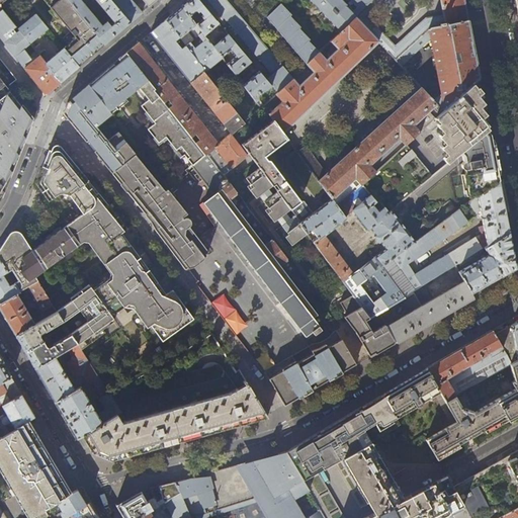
[(45,0),(52,9),(50,11),(58,20),(60,18),(71,32),(63,38),(68,45),(64,49),(79,67),(85,62),(97,52),(104,45),(71,4),(67,0),(0,0),(0,11),(2,10),(0,7),(0,5),(6,0),(45,0)]
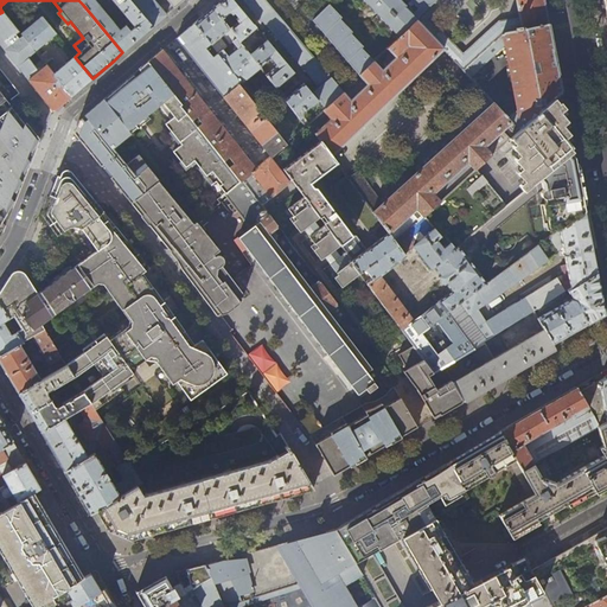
[(119,30),(94,0),(89,0),(83,5),(122,52),(138,39),(152,27),(129,0),(113,0),(134,25),(128,30),(125,25),(119,30)]
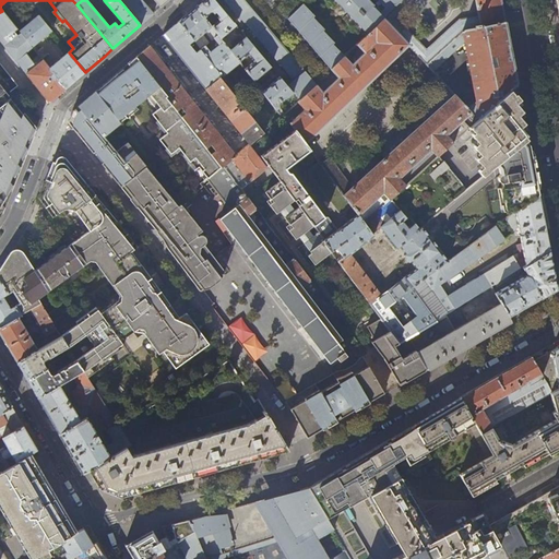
[(143,2),(141,0),(119,0),(140,25),(147,19),(153,14),(143,2)]
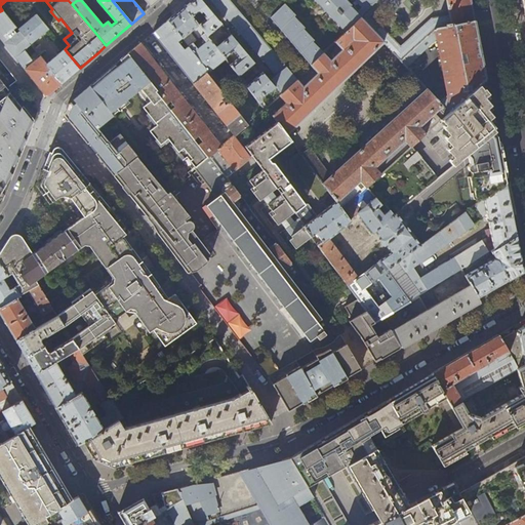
[(190,0),(189,1),(184,6),(207,36),(221,24),(201,0),(190,0)]
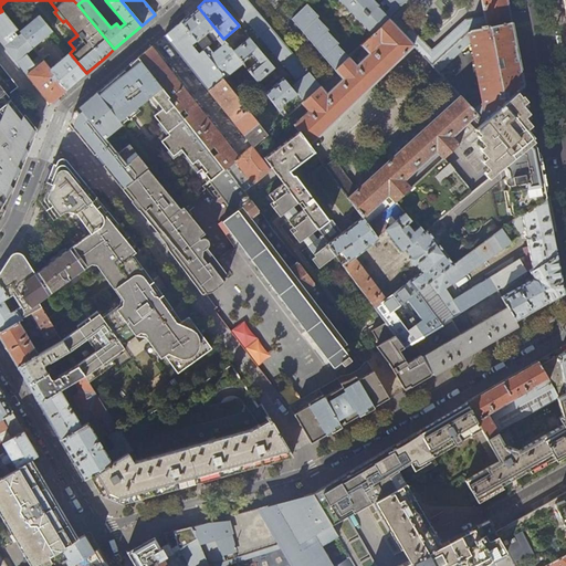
[(259,37),(270,28),(247,0),(227,0),(232,6),(242,18),(242,17),(248,23),(259,37)]
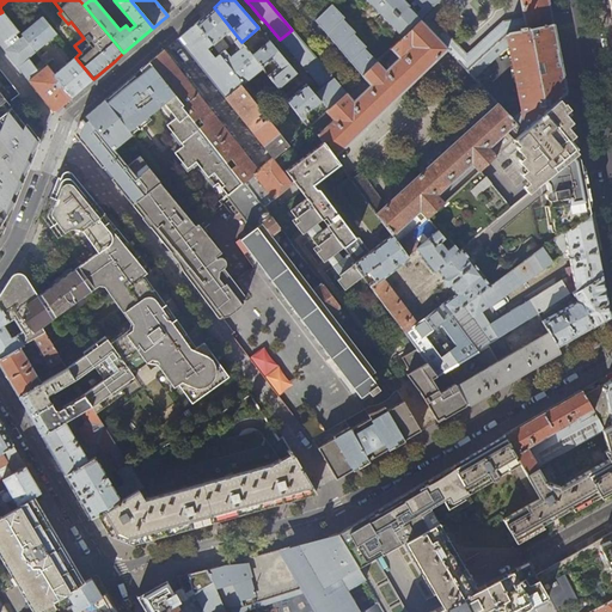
[(467,71),(509,35),(552,24),(548,0),(442,0),(442,1),(404,38),(392,50),(399,60),(386,72),(379,62),(365,75),(373,86),(355,102),(347,93),(329,110),(311,124),(323,142),(336,158),(448,51),(459,65),(456,67),(493,109),(387,204),(362,171),(352,181),(386,225),(393,234),(399,244),(427,219),(479,172),(514,140),(522,132),(515,123),(473,78),(467,71)]
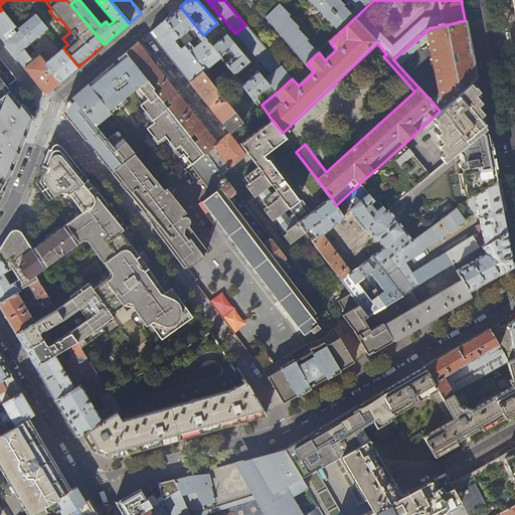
[(348,0),(343,5),(337,0),(308,0),(340,32),(372,1),(371,0),(348,0)]
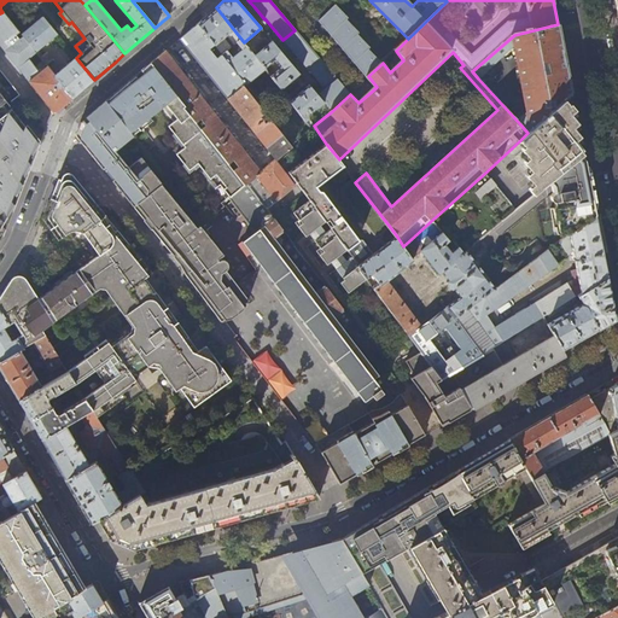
[(359,34),(360,33),(348,19),(349,18),(337,4),(319,21),(331,34),(339,44),(347,53),(353,59),(360,69),(367,77),(368,76),(383,63),(369,50),(371,47),(359,34)]
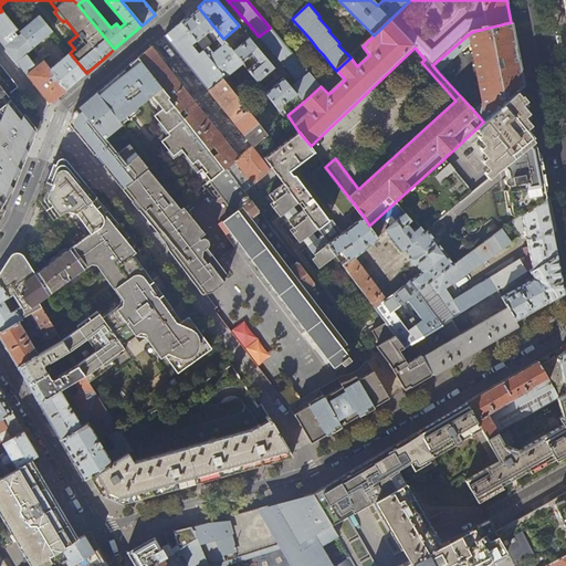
[(242,62),(233,51),(223,39),(198,7),(189,14),(180,21),(196,41),(202,48),(226,76),(226,77),(243,63),(242,62)]
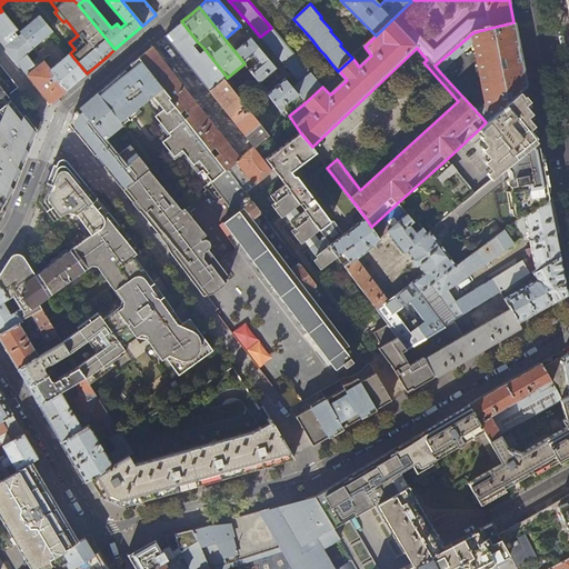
[(52,32),(36,10),(33,11),(38,17),(19,32),(21,35),(32,48),(43,61),(67,90),(77,81),(87,73),(70,53),(59,39),(56,42),(67,56),(56,65),(39,43),(52,32)]
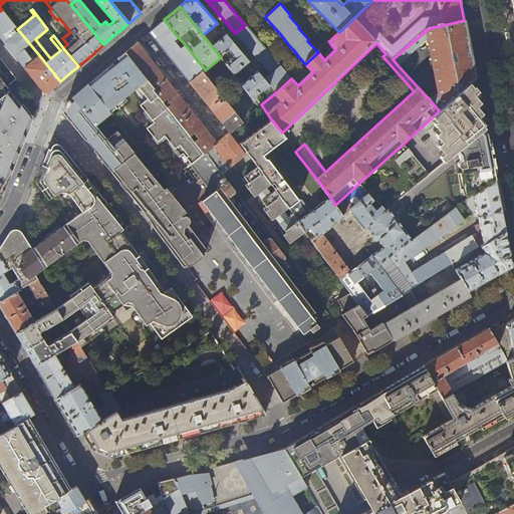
[(13,29),(16,27),(2,10),(0,11),(0,37),(2,39),(31,77),(45,94),(50,90),(60,81),(39,55),(32,60),(23,49),(29,43),(19,31),(16,33),(15,30),(13,29)]
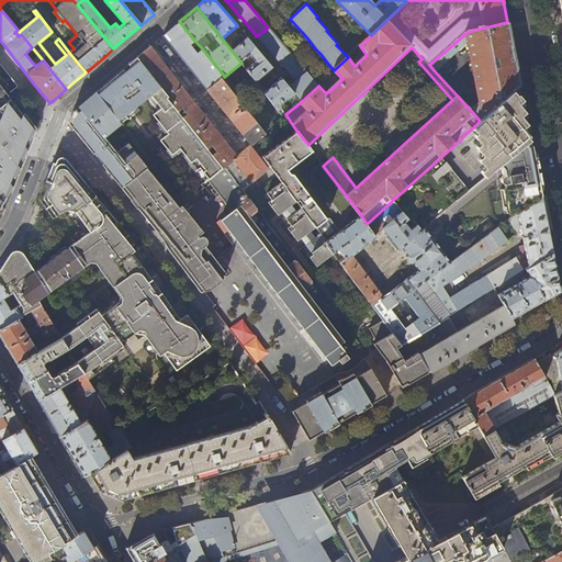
[(179,21),(163,35),(206,90),(221,78),(224,76),(201,47),(198,51),(191,43),(194,41),(179,21)]
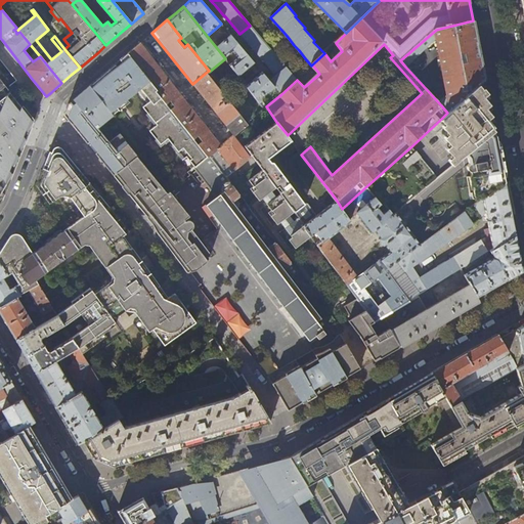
[(475,27),(473,20),(436,30),(400,60),(405,67),(437,39),(449,105),(441,105),(447,113),(479,85),(484,80),(483,74),(483,71),(477,39),(475,27)]
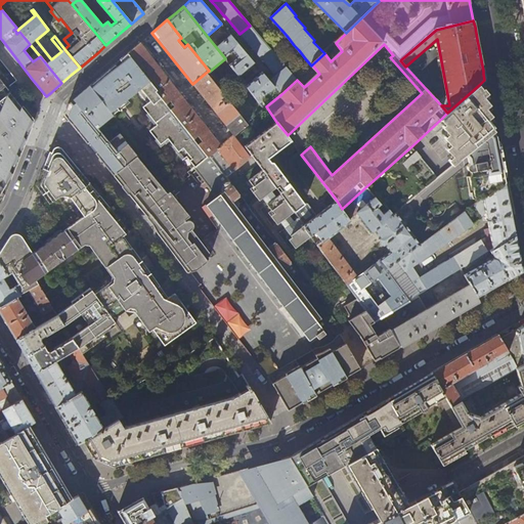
[(250,26),(239,34),(246,40),(260,57),(270,48),(256,33),(250,26)]
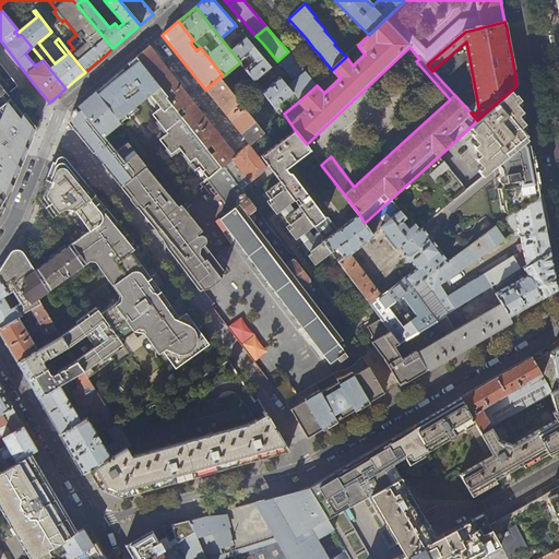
[(230,50),(239,61),(248,55),(249,56),(251,55),(253,57),(251,58),(253,61),(245,68),(253,80),(270,66),(246,37),(230,50)]
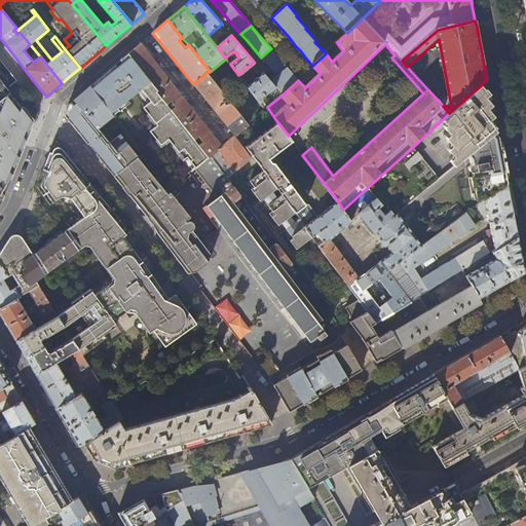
[(171,80),(141,43),(128,53),(157,90),(171,80)]
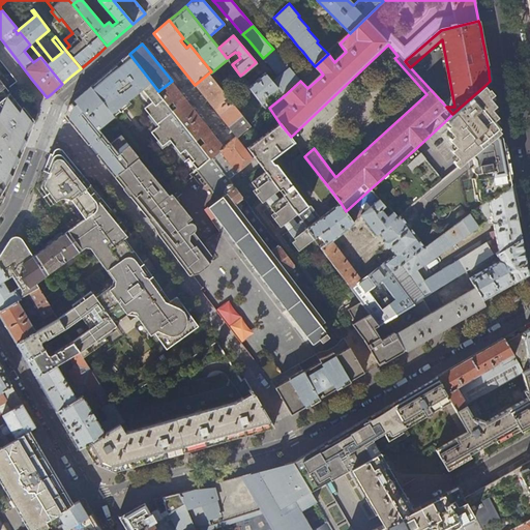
[(276,54),(273,49),(263,58),(265,60),(275,72),(286,64),(276,54)]
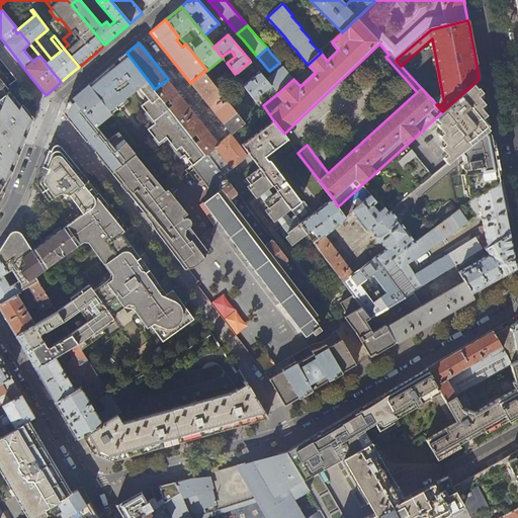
[(155,89),(126,53),(115,62),(107,69),(128,96),(138,89),(149,104),(145,108),(156,122),(152,125),(163,140),(167,137),(182,156),(185,154),(193,164),(205,155),(196,142),(192,137),(169,107),(165,102),(155,89)]
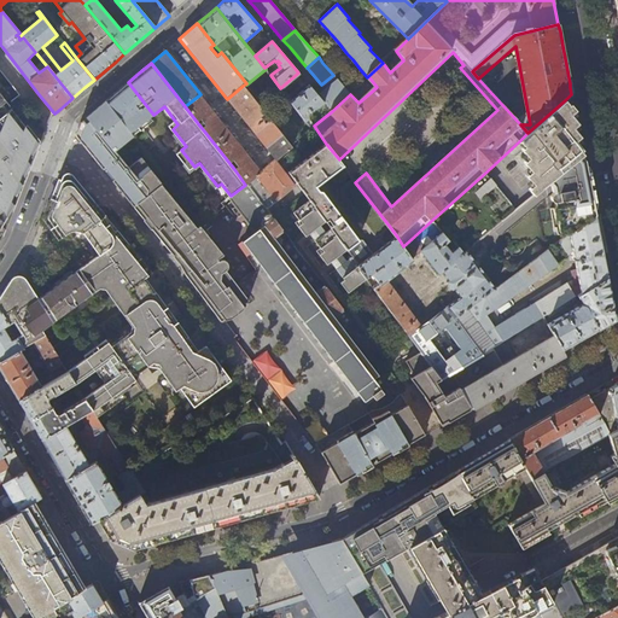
[(332,111),(350,94),(333,75),(321,85),(327,91),(324,94),(320,97),(332,111)]
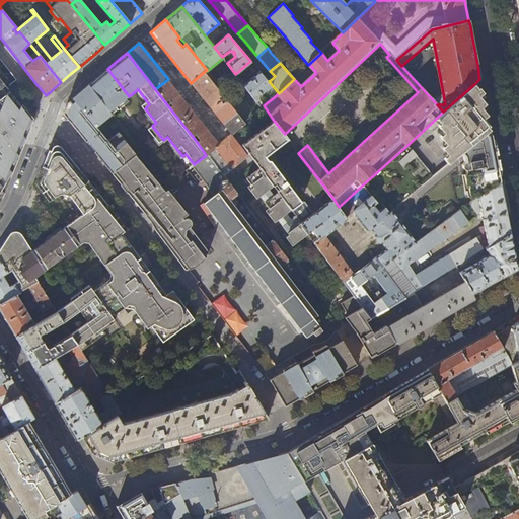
[(129,96),(107,69),(95,80),(88,85),(110,114),(112,115),(129,100),(127,97),(129,96)]
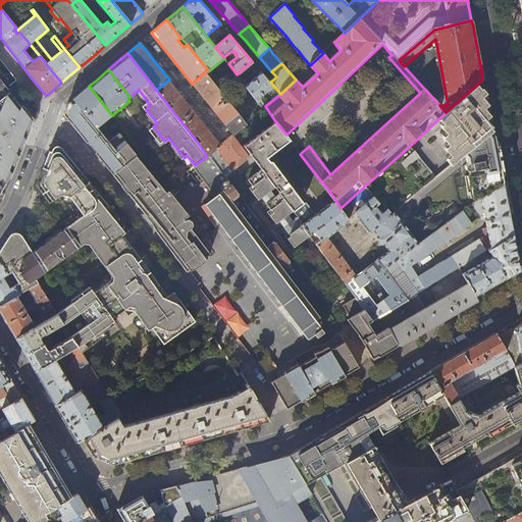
[(223,96),(205,72),(192,84),(232,135),(246,123),(227,101),(224,104),(220,99),(223,96)]
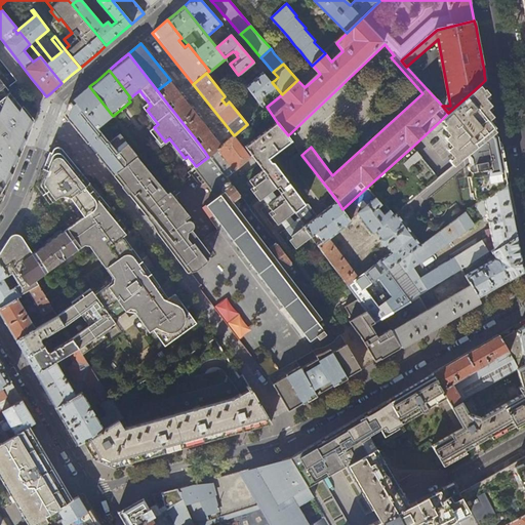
[(263,73),(246,85),(265,109),(267,107),(282,94),(272,82),(271,81),(271,82),(263,73)]
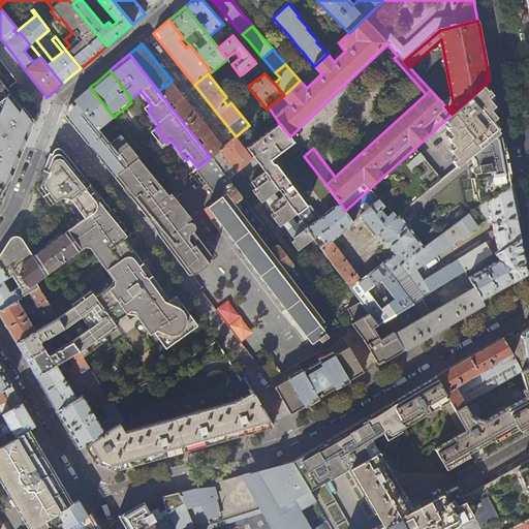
[(222,147),(172,81),(158,91),(168,104),(172,101),(177,106),(173,110),(196,139),(199,137),(204,143),(200,145),(210,158),(212,156),(219,150),(237,173),(253,159),(236,136),(222,147)]
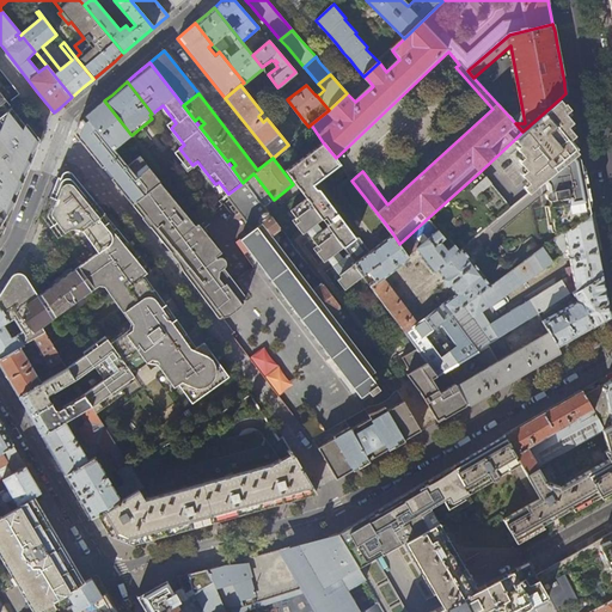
[(577,154),(568,141),(573,136),(564,127),(569,122),(562,114),(567,110),(563,105),(563,104),(560,99),(522,132),(514,140),(520,148),(527,158),(521,163),(530,171),(525,175),(532,184),(527,188),(531,193),(544,182),(577,154)]
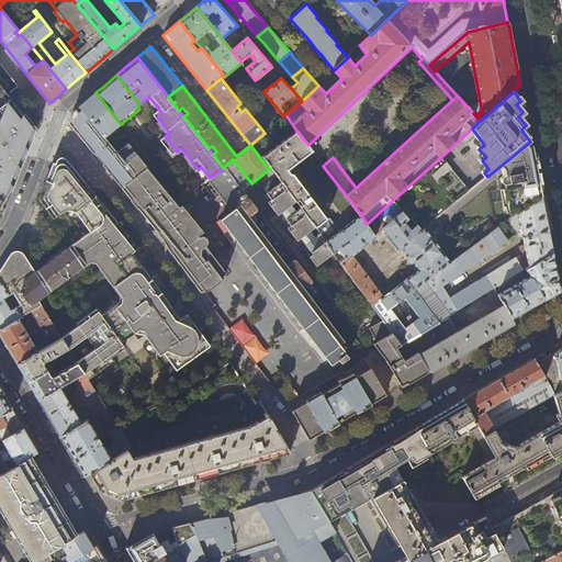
[(120,123),(96,92),(87,100),(79,107),(72,112),(68,122),(120,187),(146,167),(135,153),(128,143),(116,153),(103,137),(120,123)]
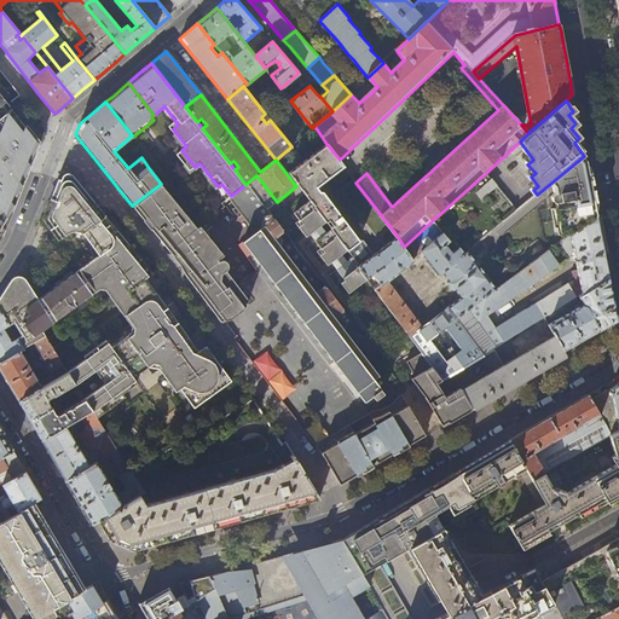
[(29,169),(36,151),(40,144),(11,109),(6,113),(0,117),(0,122),(5,128),(0,131),(0,144),(0,145),(0,235),(7,220),(13,208),(19,192),(29,169)]
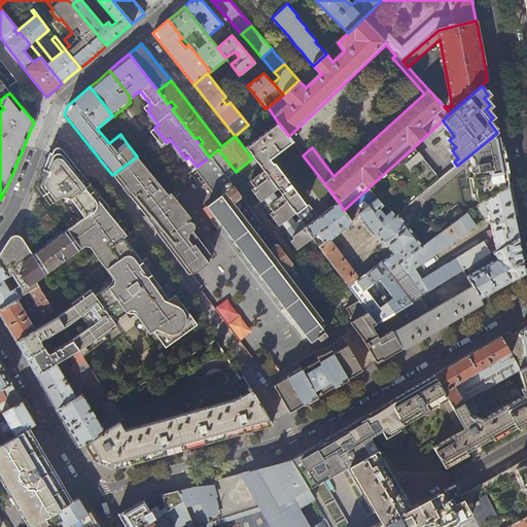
[(354,100),(347,106),(353,112),(352,112),(365,128),(369,125),(365,121),(371,117),(354,100)]
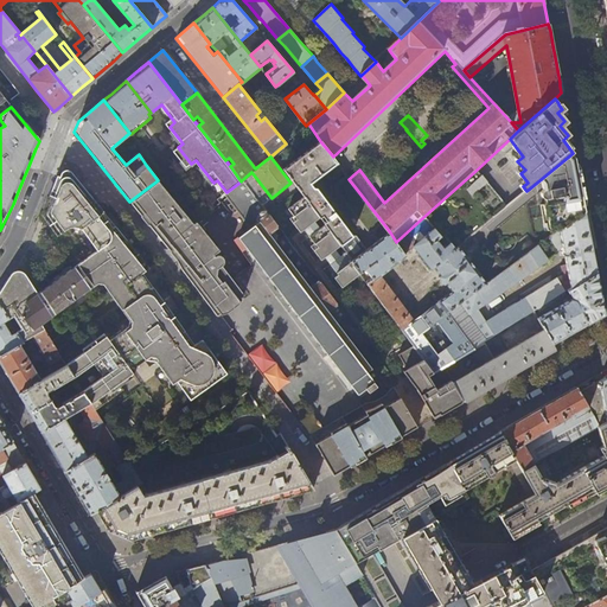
[(315,211),(321,218),(337,238),(342,244),(353,260),(353,263),(360,273),(414,345),(433,371),(442,366),(451,362),(470,350),(473,347),(448,312),(486,283),(459,247),(455,249),(445,236),(442,238),(423,217),(396,242),(390,232),(368,249),(357,236),(353,236),(317,186),(312,186),(310,183),(338,163),(333,157),(320,141),(283,168),(300,190),(306,198),(315,211)]
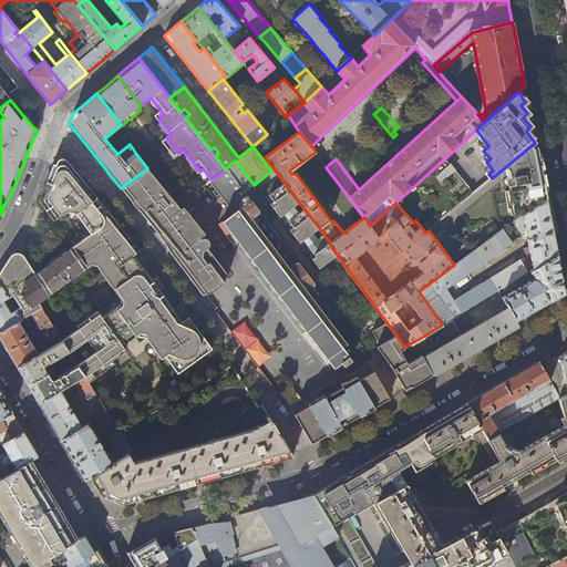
[(178,153),(166,137),(163,141),(175,156),(178,153)]
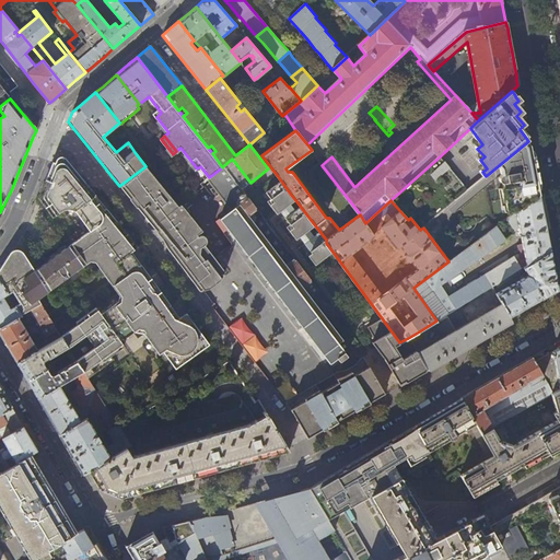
[(534,168),(528,141),(498,166),(500,176),(498,178),(498,181),(500,183),(501,183),(502,189),(499,190),(501,208),(503,208),(505,214),(515,213),(539,196),(534,168)]
